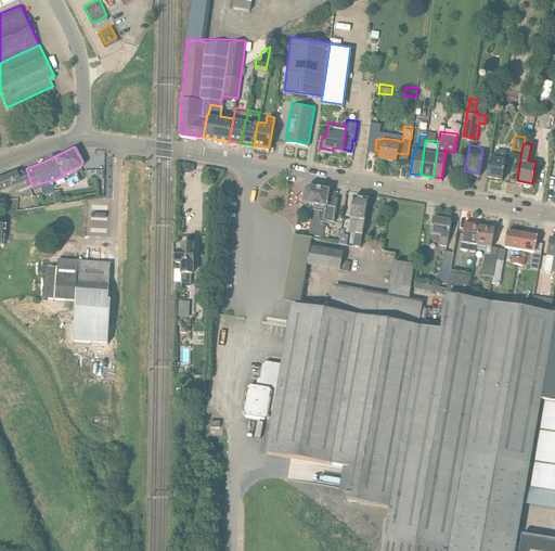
[(501,178),(506,157),(499,156),(501,146),(495,146),(494,155),(491,155),(487,176),(501,178)]
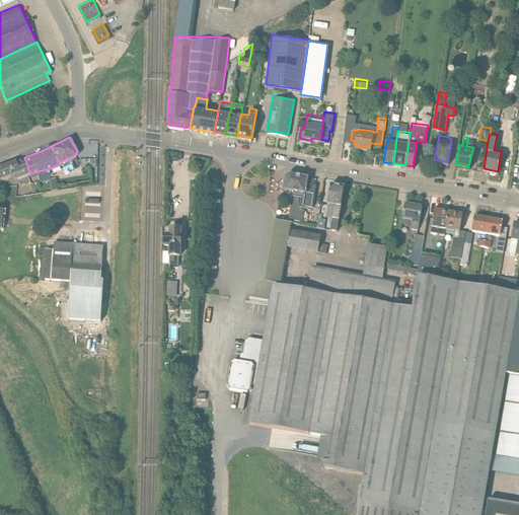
[(0,175),(13,170),(14,174),(26,170),(20,156),(0,163),(0,175)]
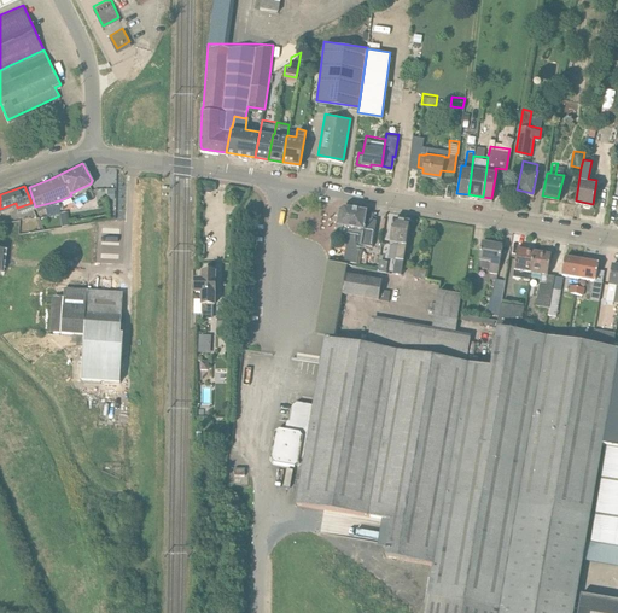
[(378,217),(374,216),(374,210),(344,204),(339,208),(336,228),(362,233),(361,241),(374,243),(378,217)]
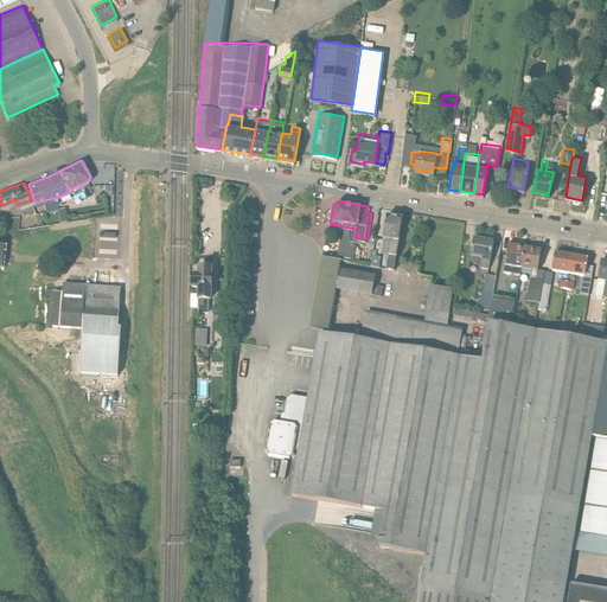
[(387,212),(382,236),(390,237),(385,266),(394,267),(398,238),(402,215),(387,212)]
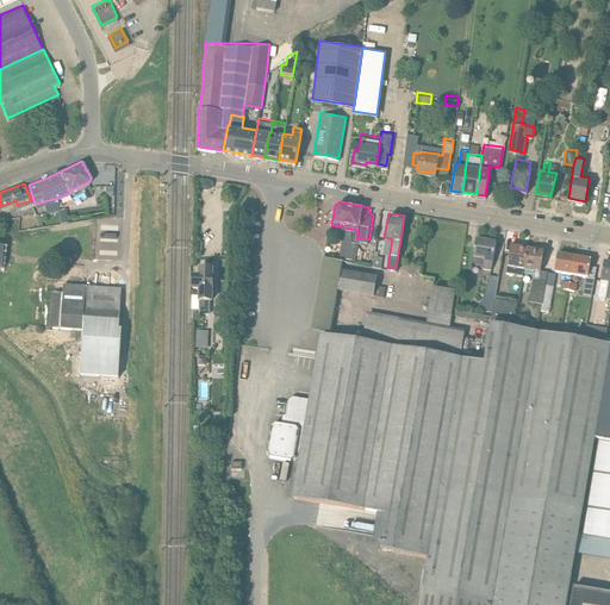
[(472,260),(483,262),(483,266),(491,267),(496,239),(475,236),(473,254),(472,260)]
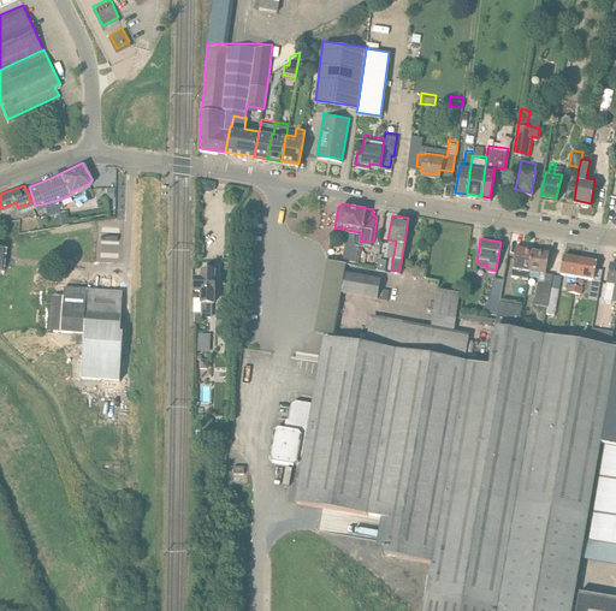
[(523,243),(516,242),(511,266),(511,273),(528,276),(528,268),(529,268),(533,247),(522,245),(523,243)]
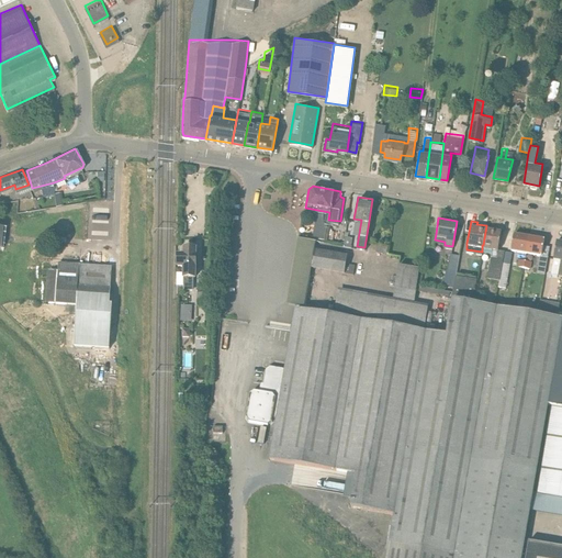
[(486,225),(483,245),(492,246),(486,276),(498,278),(499,278),(502,260),(504,248),(498,247),(501,229),(486,225)]
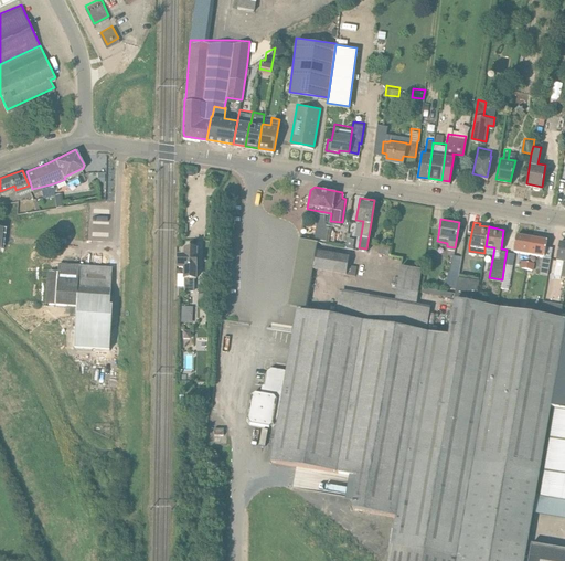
[(513,249),(529,251),(532,234),(516,232),(513,249)]
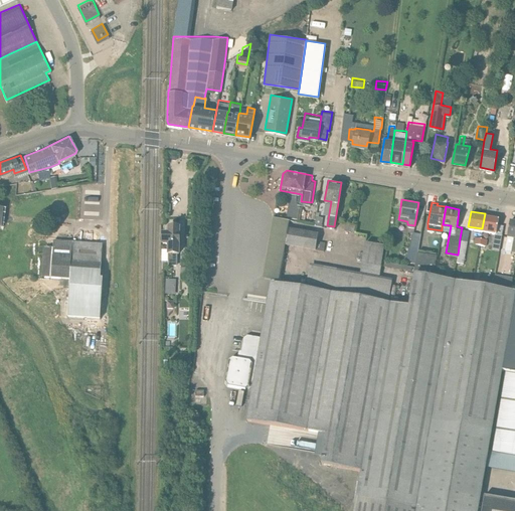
[(499,215),(498,215),(485,213),(482,228),(496,231),(498,222),(499,215)]
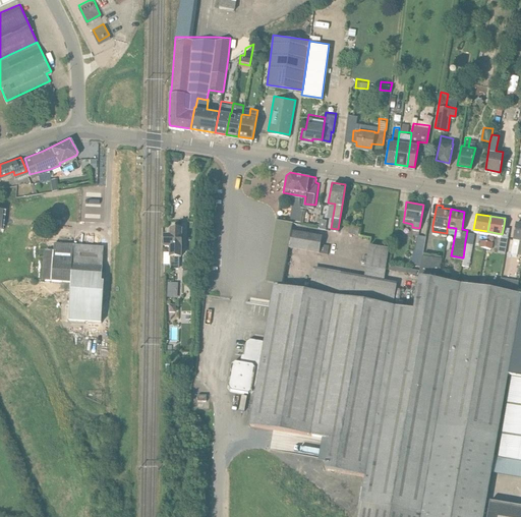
[(520,221),(516,220),(513,238),(512,244),(511,251),(516,252),(520,253),(520,221)]
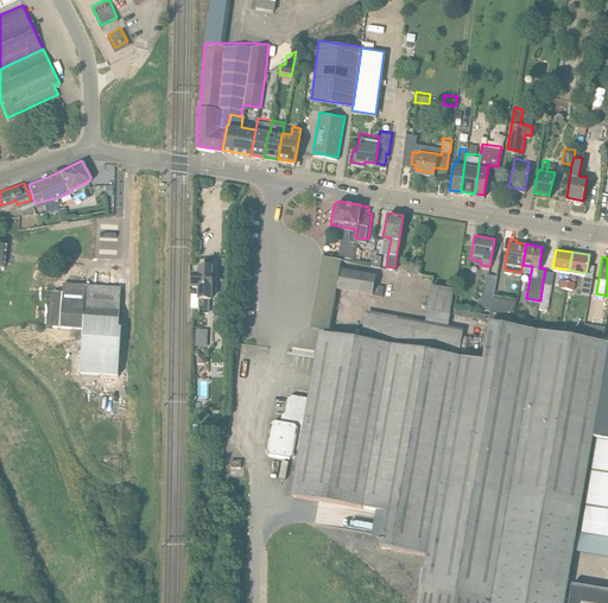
[(211,284),(211,280),(213,275),(211,275),(211,272),(211,265),(200,265),(200,272),(192,272),(192,284),(200,284),(198,296),(210,296),(211,284)]
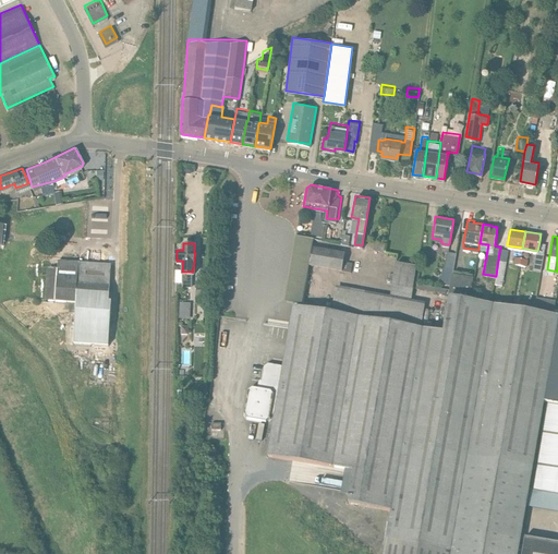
[(346,250),(312,244),(308,263),(350,269),(352,261),(343,260),(346,250)]
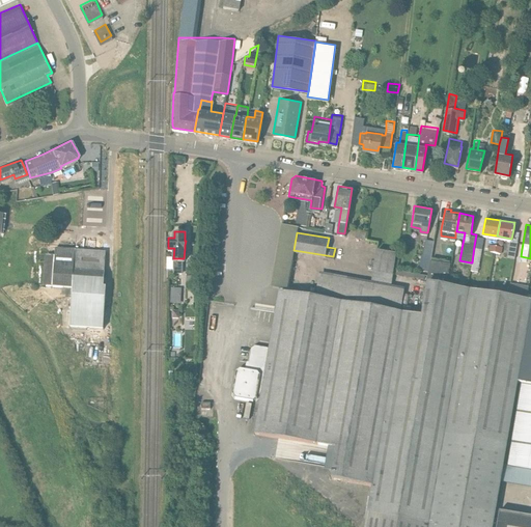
[(431,255),(434,242),(435,239),(424,237),(422,253),(431,255)]
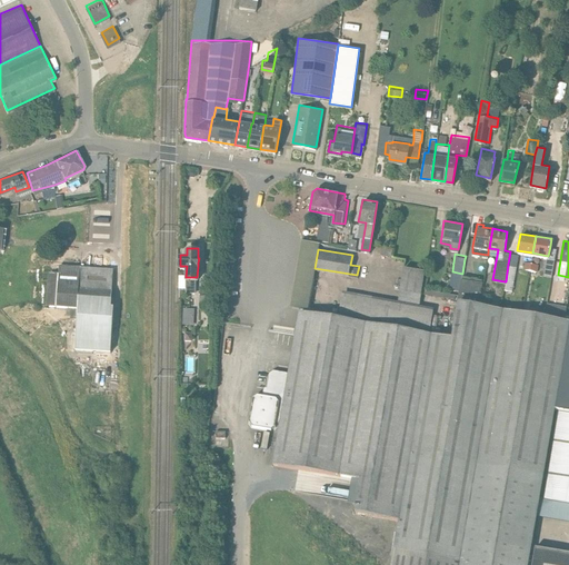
[(553,259),(546,258),(543,273),(551,275),(553,259)]
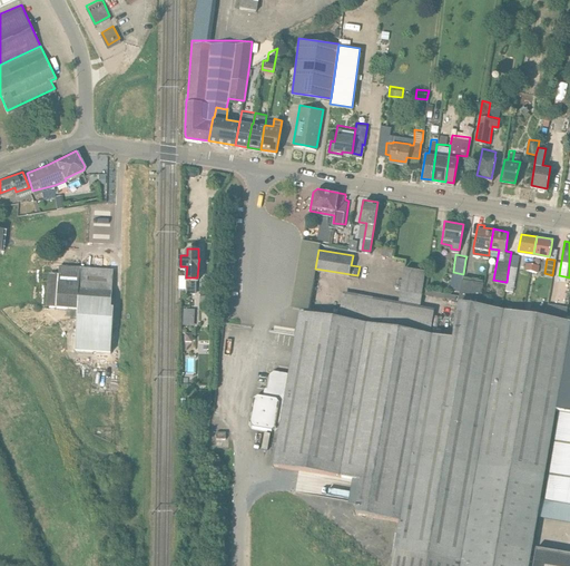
[(114,304),(111,304),(114,265),(58,262),(57,280),(48,279),(47,303),(78,305),(76,347),(111,349),(114,304)]
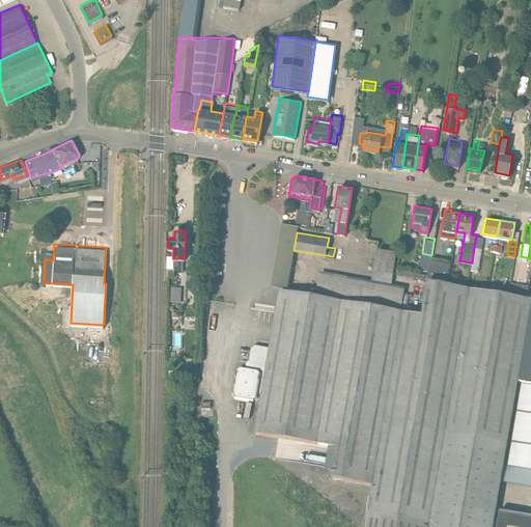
[(472,262),(471,262),(470,269),(477,271),(481,248),(474,246),(472,262)]
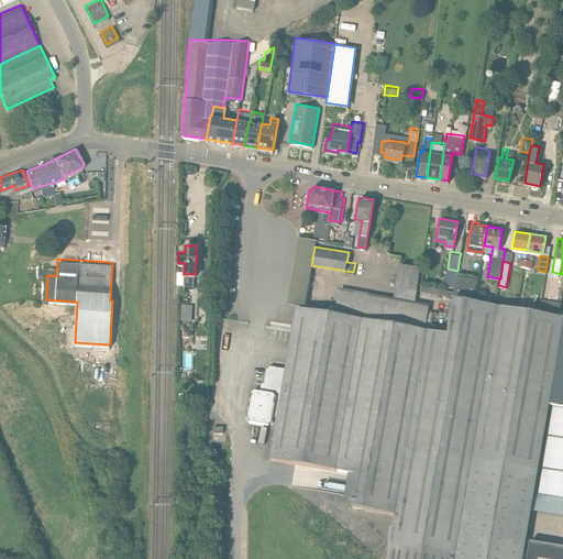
[(399,264),(396,284),(417,288),(420,266),(399,264)]
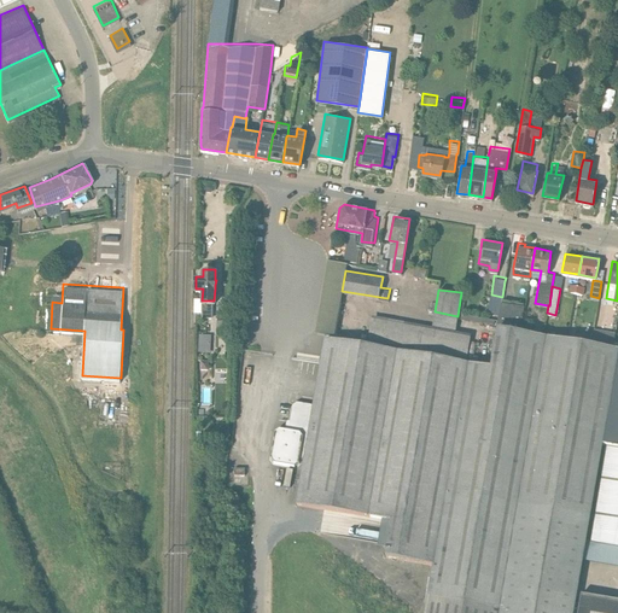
[(501,299),(496,326),(520,330),(524,303),(501,299)]
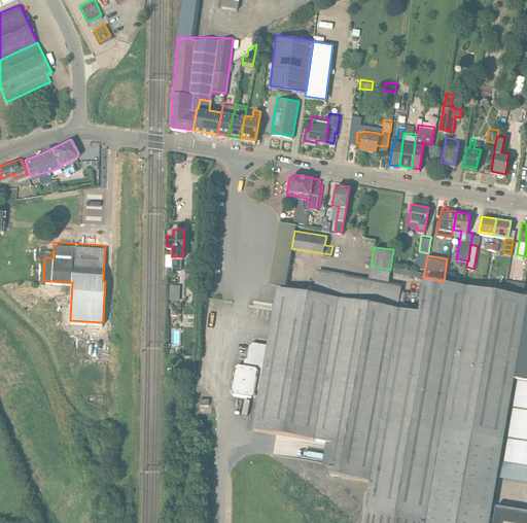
[(185,271),(185,282),(195,282),(195,271),(185,271)]
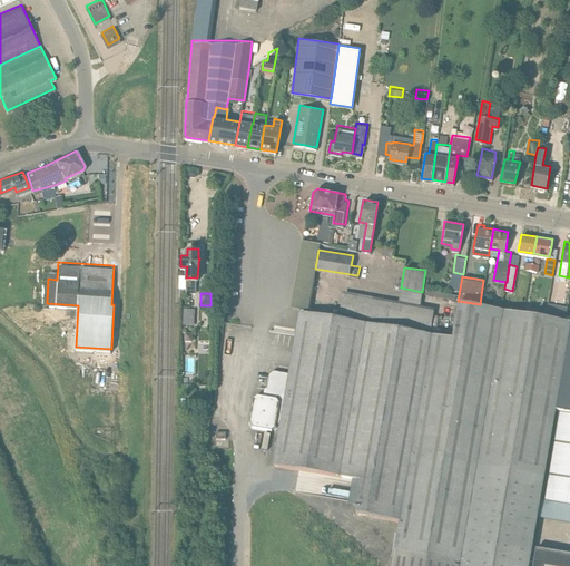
[(569,324),(569,320),(566,319),(546,315),(480,304),(458,301),(452,337),(430,332),(354,320),(308,312),(300,311),(297,324),(296,331),(296,332),(290,371),(290,372),(274,369),(269,372),(265,396),(257,394),(254,397),(249,421),(252,426),(272,429),(275,426),(276,422),(281,423),(281,425),(274,464),(361,479),(355,511),(399,519),(391,565),(528,565),(532,545),(538,514),(540,496),(556,407),(569,329),(569,324)]
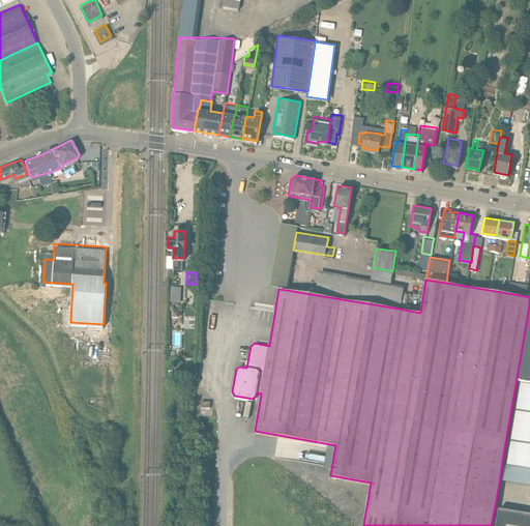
[(508,281),(507,293),(526,296),(528,284),(508,281)]
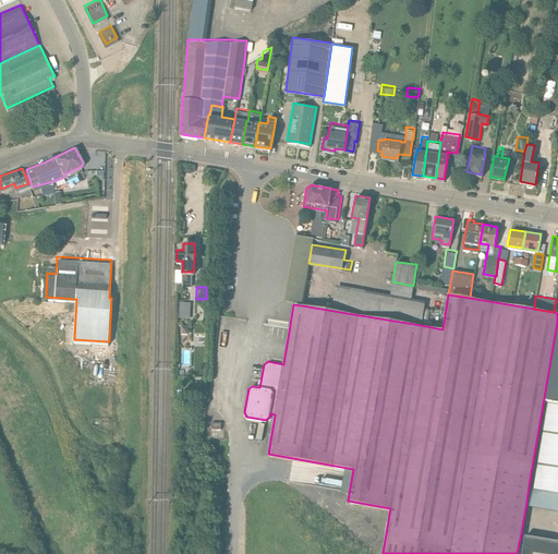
[(180,314),(191,314),(192,298),(180,298),(180,314)]
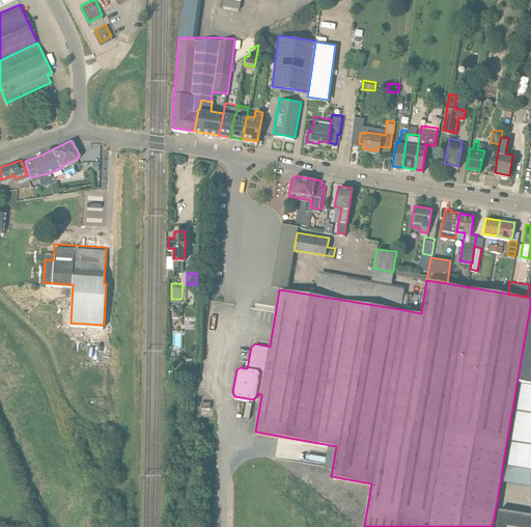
[(530,306),(518,379),(530,381),(530,306)]
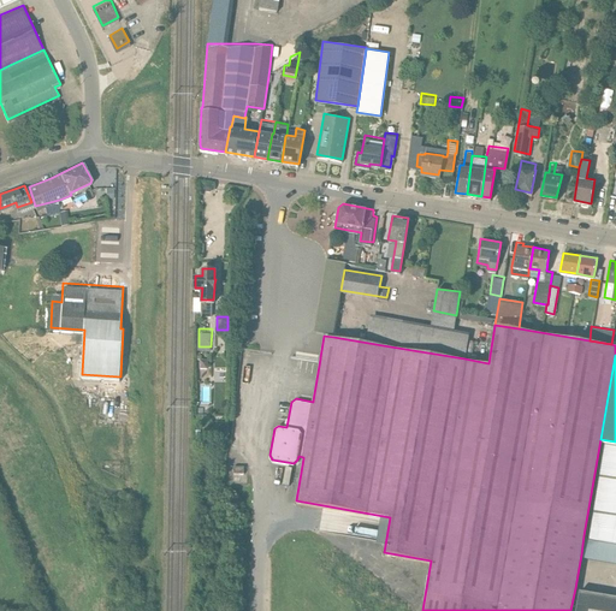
[(615,443),(603,442),(587,537),(615,541),(615,443)]
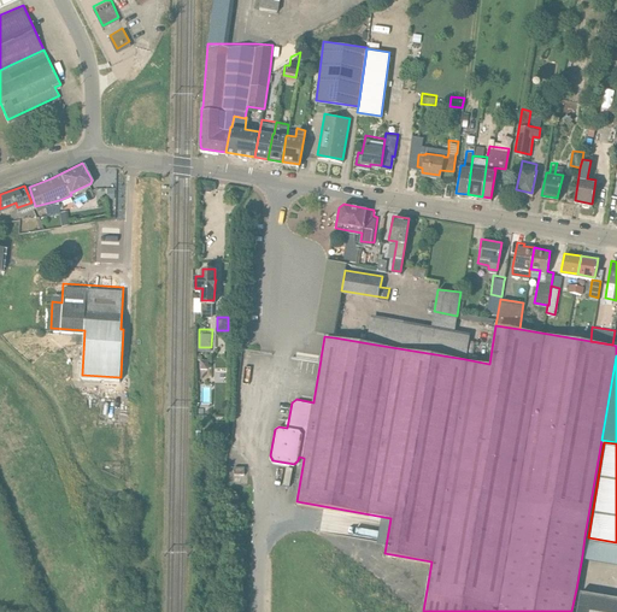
[(582,555),(616,560),(616,542),(586,537),(582,555)]
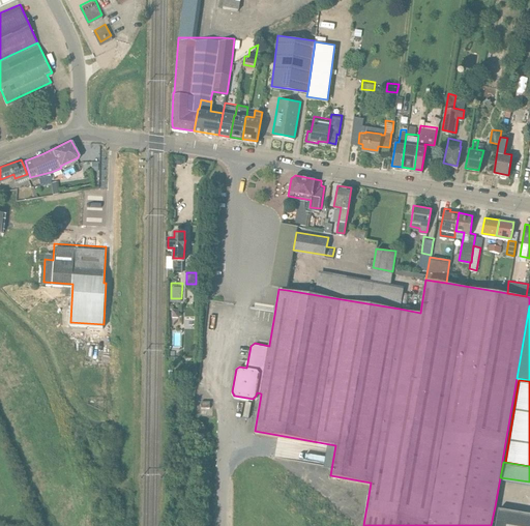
[(529,525),(529,513),(498,507),(495,525),(529,525)]
